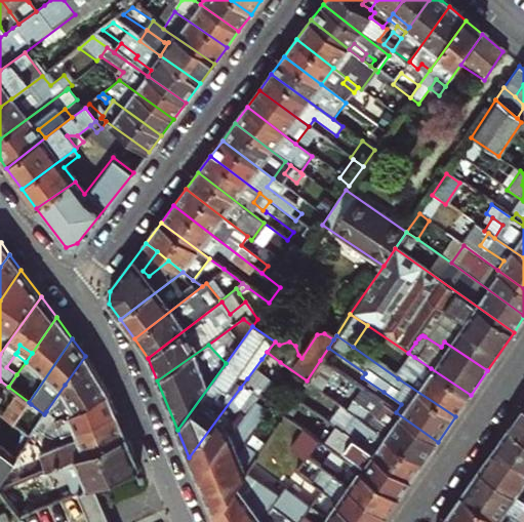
[(276,368),(280,362),(267,352),(262,359),(276,368)]
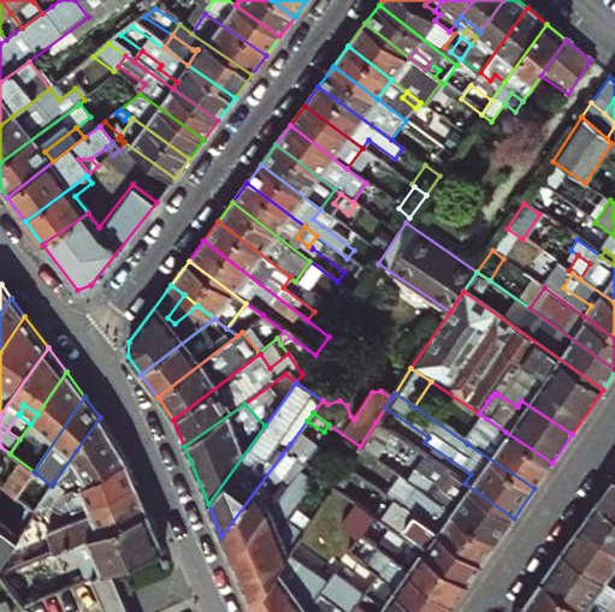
[(135,479),(129,464),(100,417),(76,451),(54,482),(64,499),(54,506),(49,503),(53,498),(47,493),(42,500),(48,504),(46,507),(51,511),(55,511),(84,499),(87,498),(87,499),(135,479)]
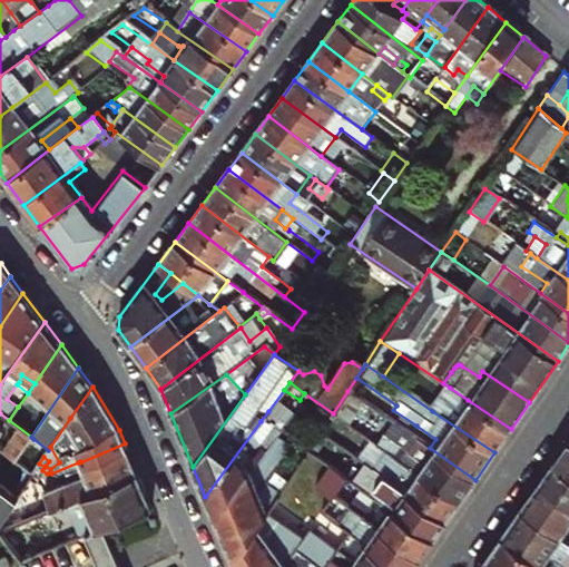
[(460,412),(468,400),(450,388),(442,400),(460,412)]
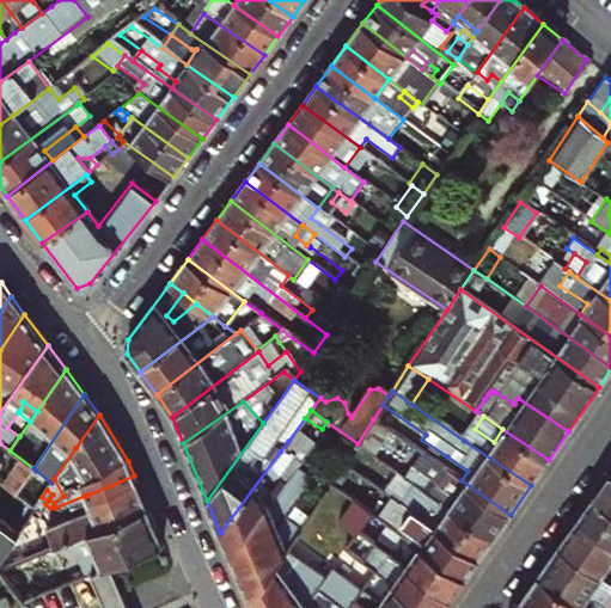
[(356,444),(371,455),(389,429),(373,419),(358,443),(356,444)]
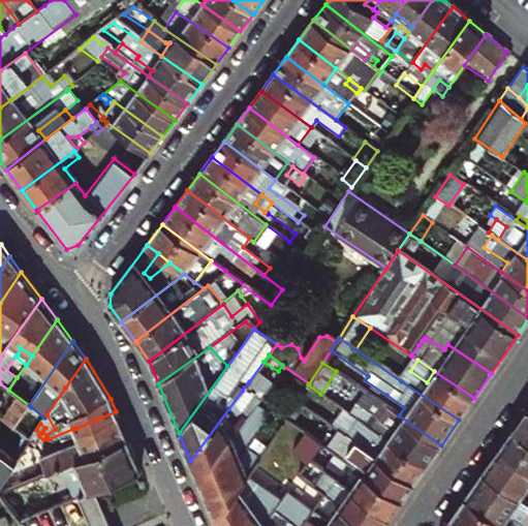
[(459,420),(474,398),(434,371),(427,382),(410,371),(408,370),(401,381),(459,420)]
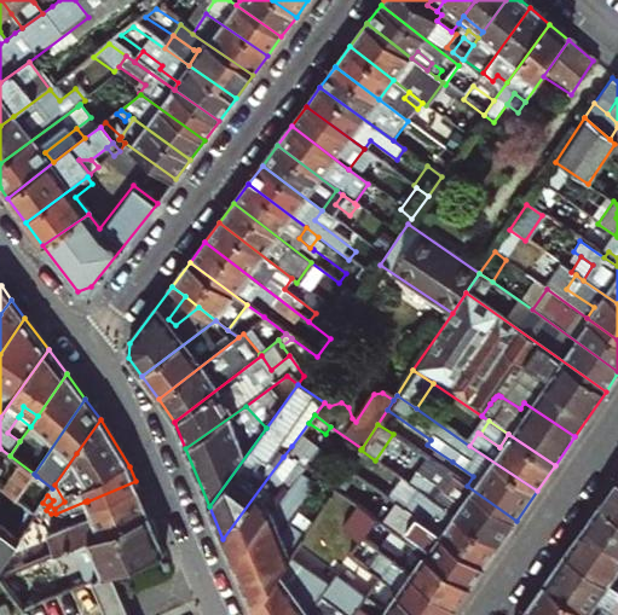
[(445,471),(452,462),(427,445),(421,454),(445,471)]
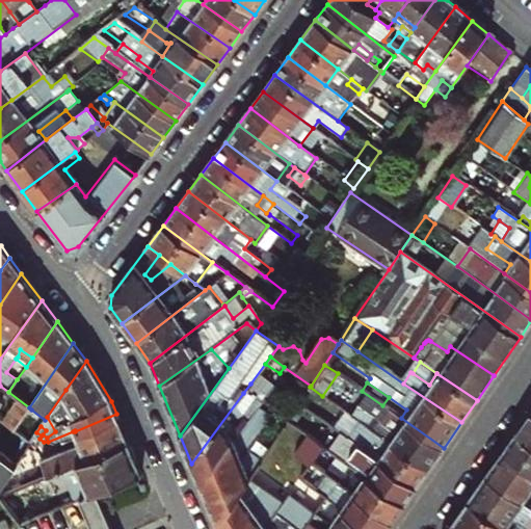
[(262,398),(265,394),(250,384),(243,393),(254,400),(257,395),(262,398)]
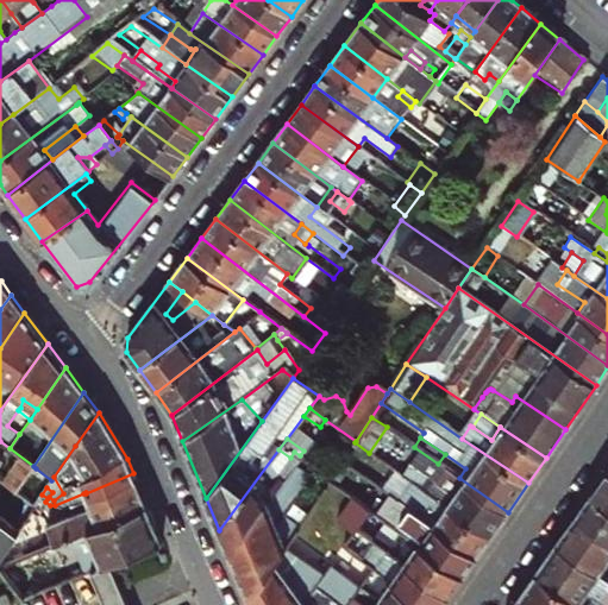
[(293,466),(300,455),(294,452),(290,458),(279,449),(219,530),(230,554),(293,466)]
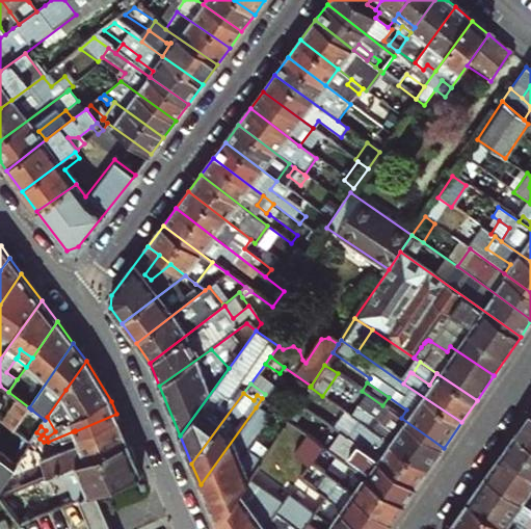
[(417,486),(349,440),(298,404),(287,421),(351,467),(405,504),(417,486)]
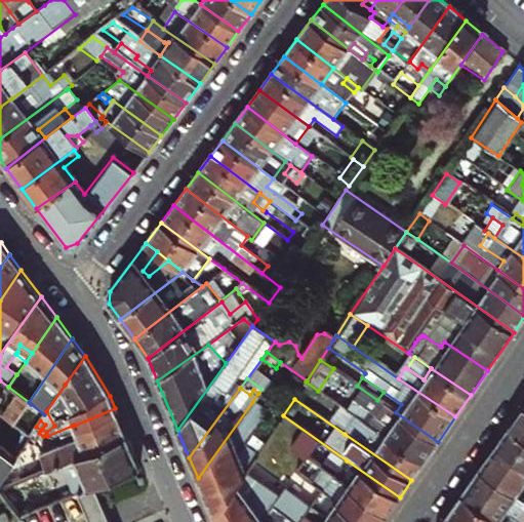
[(422,465),(438,442),(396,412),(386,405),(376,418),(352,401),(346,409),(356,417),(422,465)]
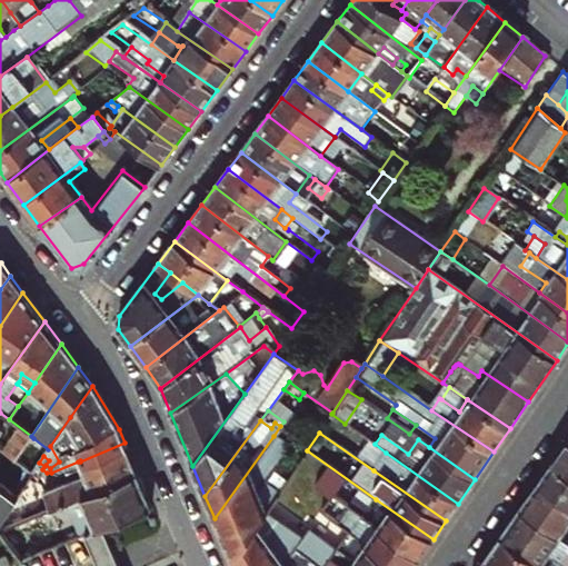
[(259,489),(275,468),(289,447),(273,436),(215,518),(223,540),(259,489)]
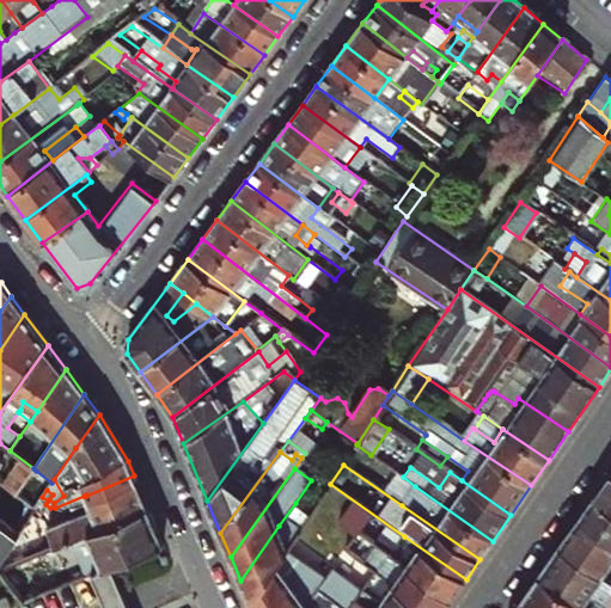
[(610,473),(593,498),(610,510),(610,473)]
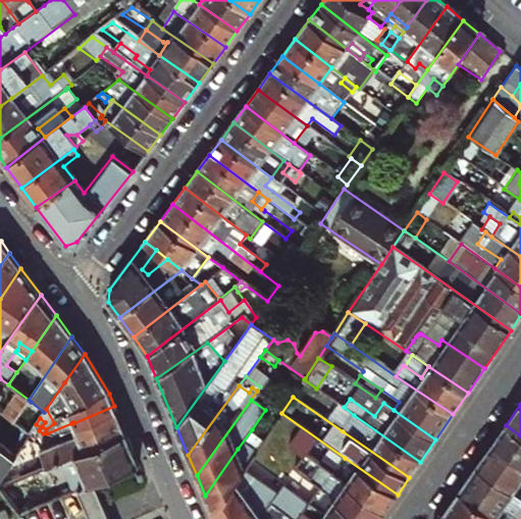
[(0,485),(29,474),(125,434),(114,406),(73,423),(73,422),(71,423),(76,437),(39,453),(37,448),(31,443),(39,430),(41,427),(36,424),(13,456),(0,476),(0,485)]
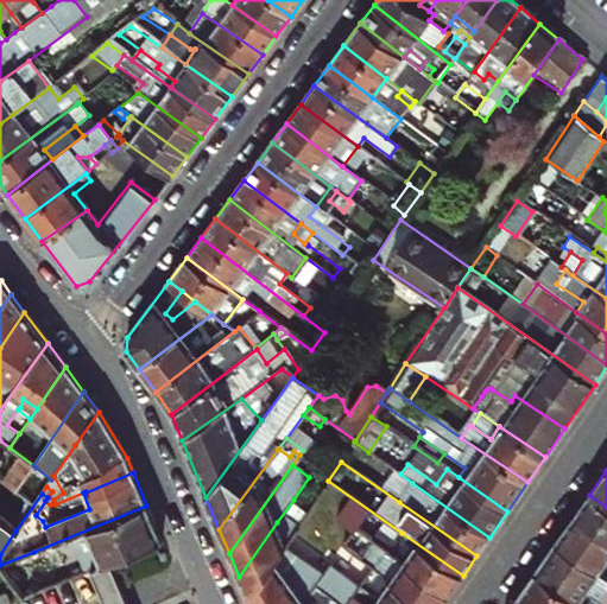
[(476,555),(489,538),(412,483),(399,502),(476,555)]
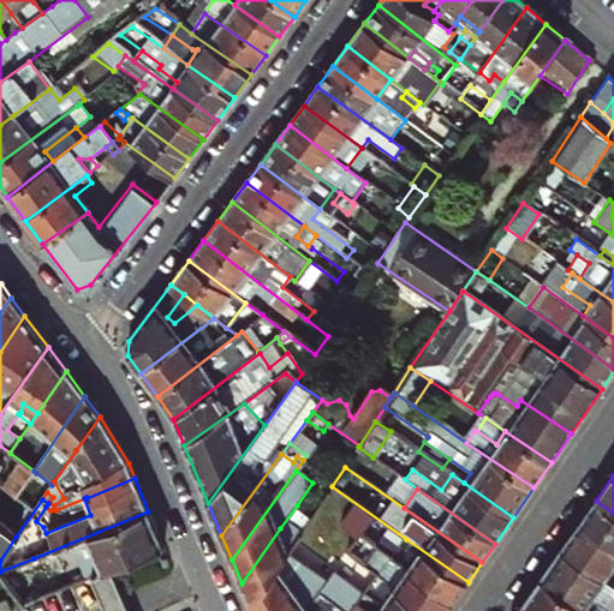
[(613,513),(596,501),(582,522),(602,538),(602,539),(613,547),(613,513)]
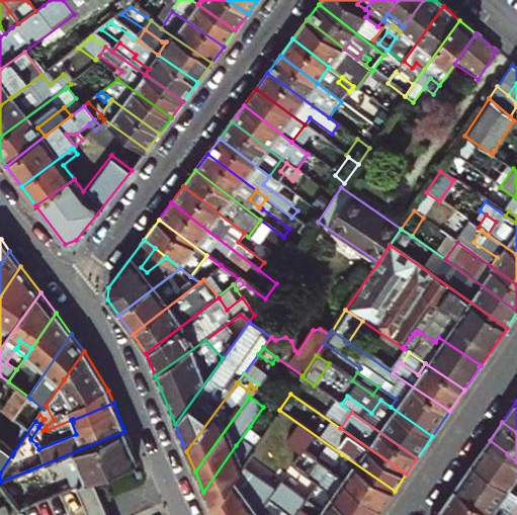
[(94,479),(138,461),(124,431),(28,470),(32,482),(55,473),(66,468),(74,488),(77,486),(94,479)]
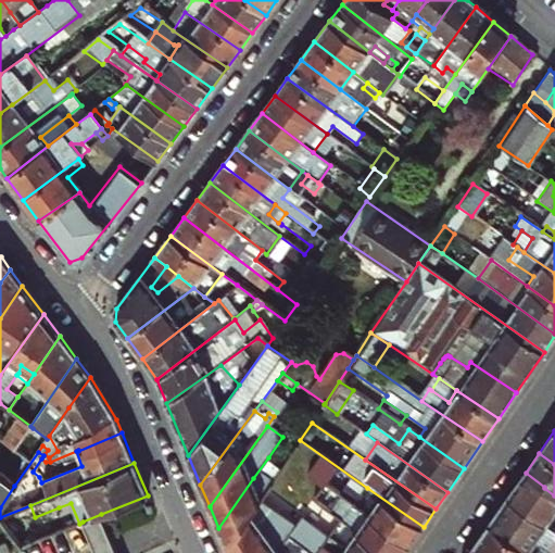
[(554,495),(544,488),(544,487),(526,473),(507,498),(552,529),(554,524),(554,495)]
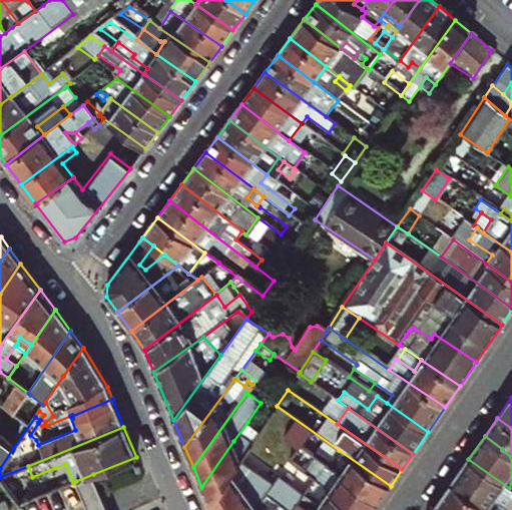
[(0,468),(13,448),(0,438),(0,468)]
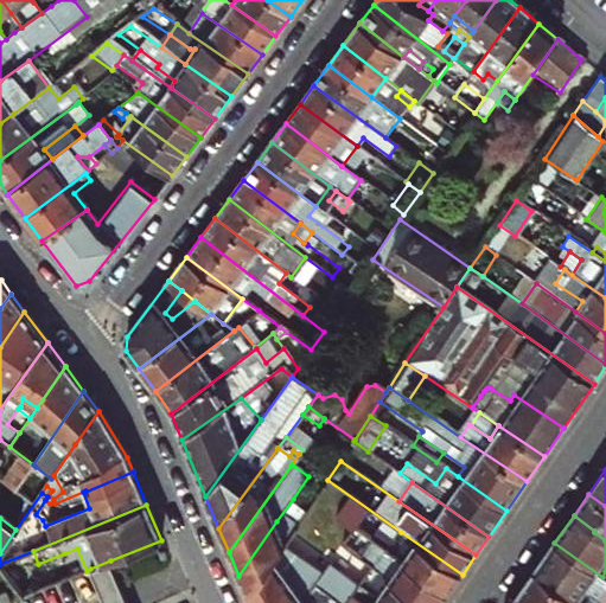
[(238,576),(249,601),(285,546),(294,532),(276,521),(238,576)]
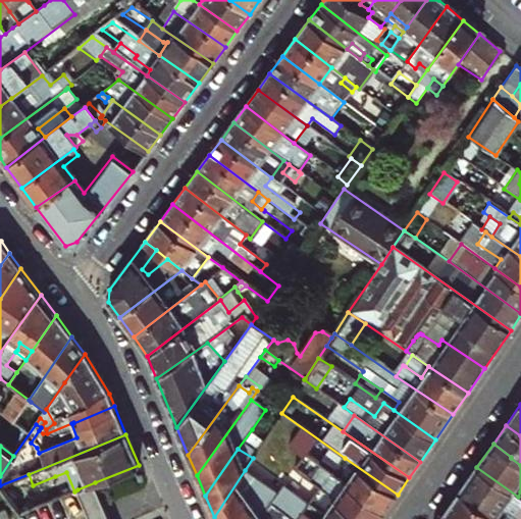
[(345,458),(341,464),(325,454),(317,465),(386,512),(398,495),(345,458)]
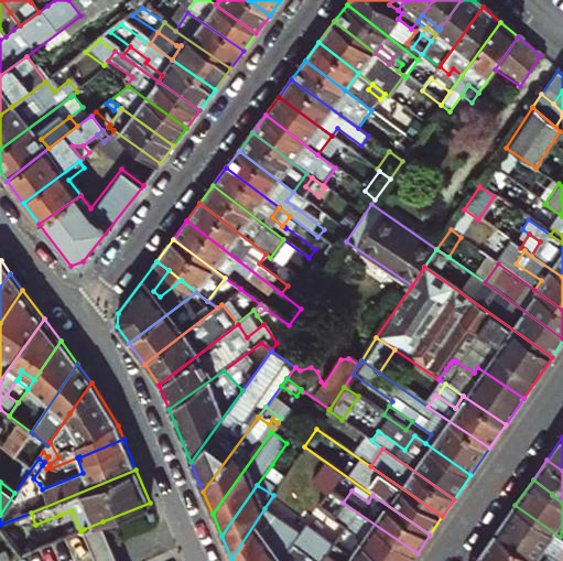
[(321,505),(329,511),(337,499),(328,493),(321,505)]
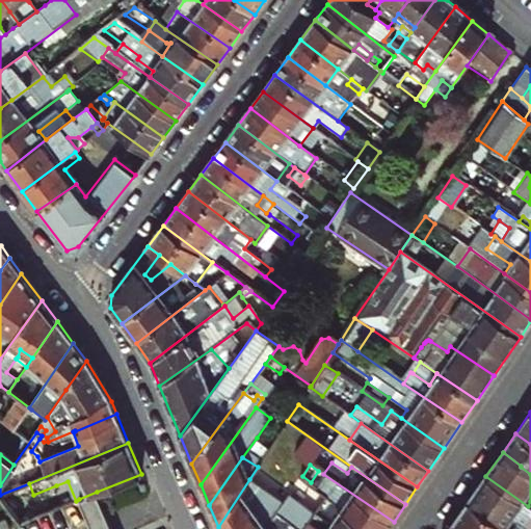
[(389,528),(394,522),(323,474),(318,471),(311,482),(329,495),(325,500),(367,528),(389,528)]
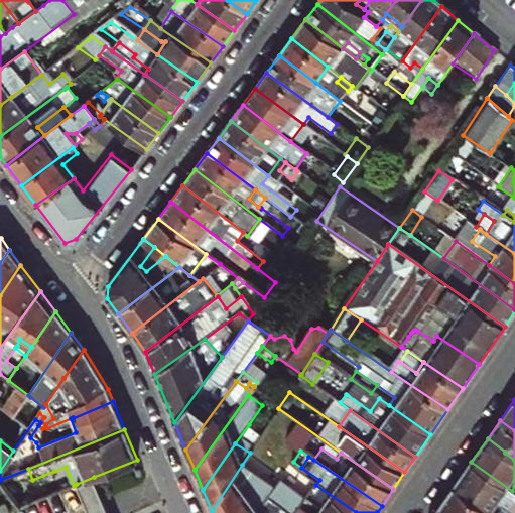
[(514,492),(512,491),(471,462),(454,486),(489,511),(496,500),(513,512),(514,512),(514,492)]
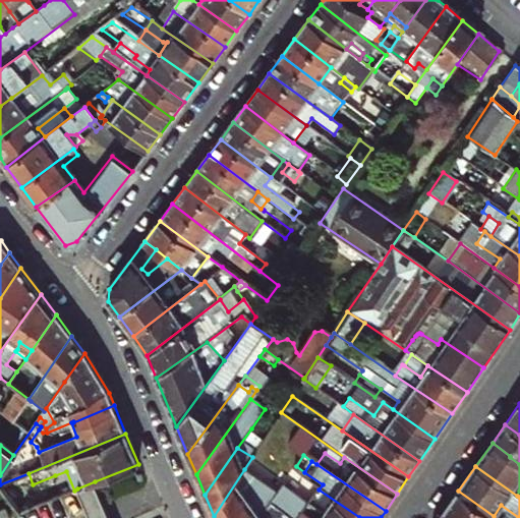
[(214,516),(214,517),(257,517),(270,503),(282,511),(291,517),(299,517),(303,512),(307,506),(308,505),(296,496),(281,484),(277,491),(244,469),(214,516)]
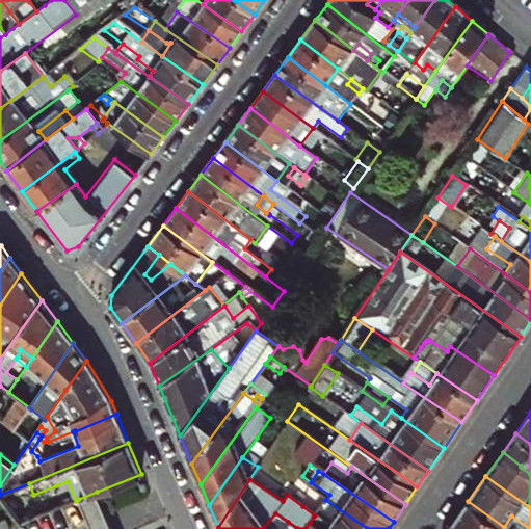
[(64,505),(76,501),(68,481),(56,485),(64,505)]
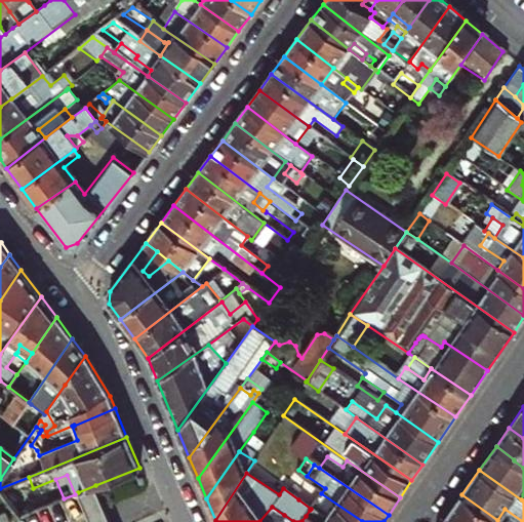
[(111,521),(95,485),(78,492),(90,521),(111,521)]
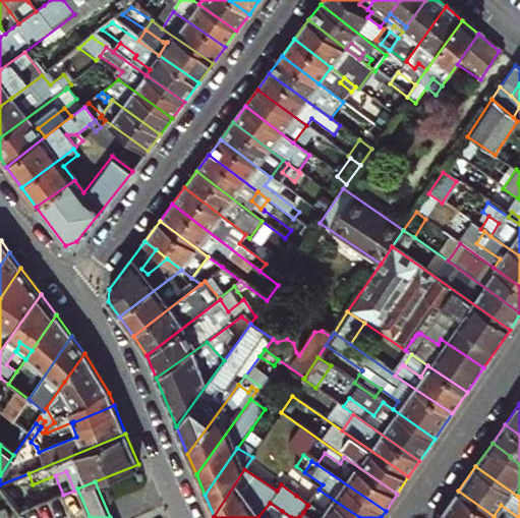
[(359,517),(319,490),(308,505),(307,506),(324,517),(359,517)]
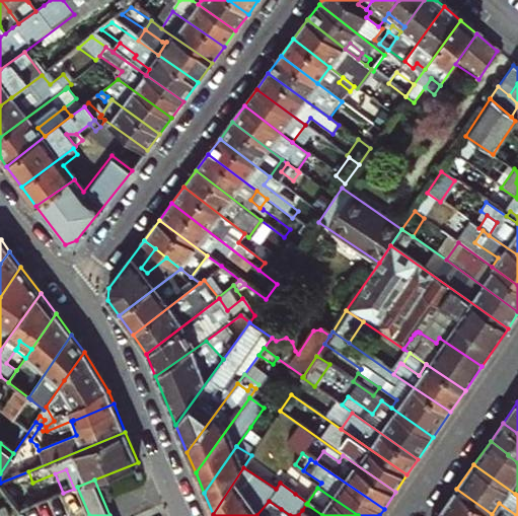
[(493,515),(492,514),(456,489),(442,510),(450,515),(493,515)]
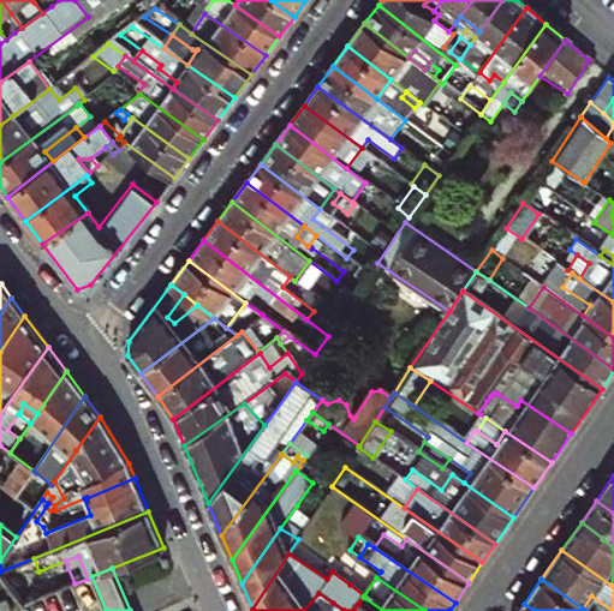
[(327,610),(333,603),(319,593),(304,610),(327,610)]
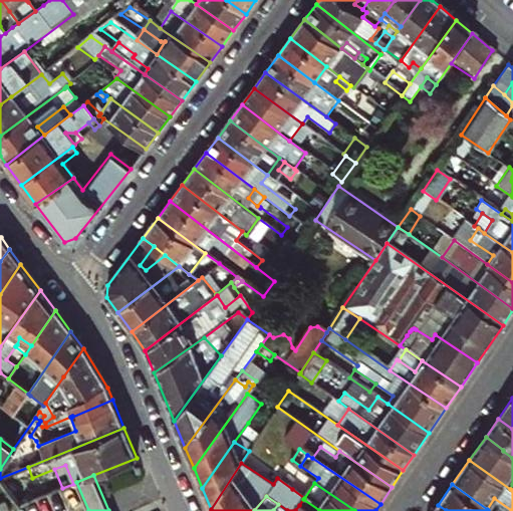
[(511,510),(494,498),(487,509),(488,510),(511,510)]
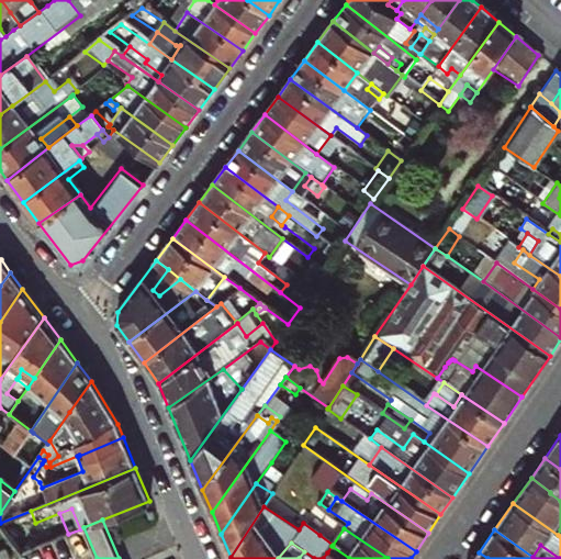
[(4,547),(0,548),(0,558),(9,558),(4,547)]
